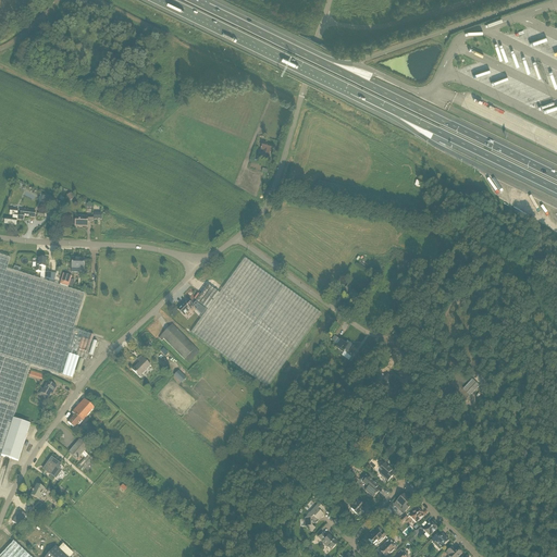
[(261,159),(268,160),(270,152),(271,152),(273,146),(263,143),(261,150),(263,151),(261,159)]
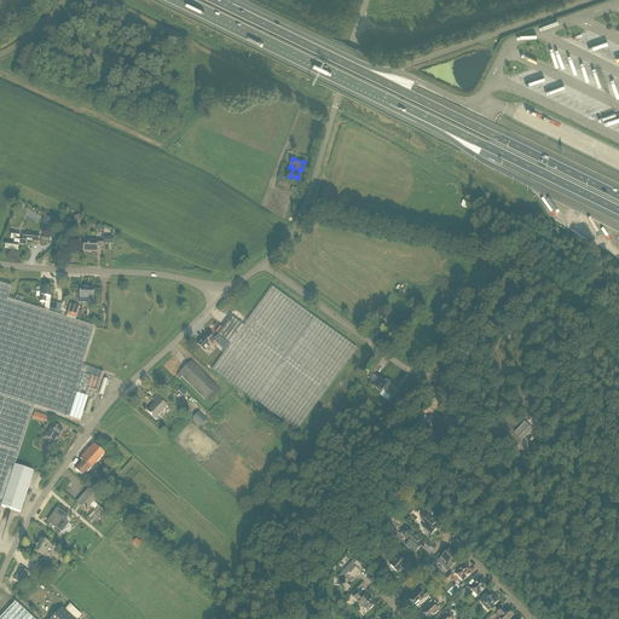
[(476,206),(475,206),(472,204),(464,202),(462,208),(469,210),(474,212),(476,206)]
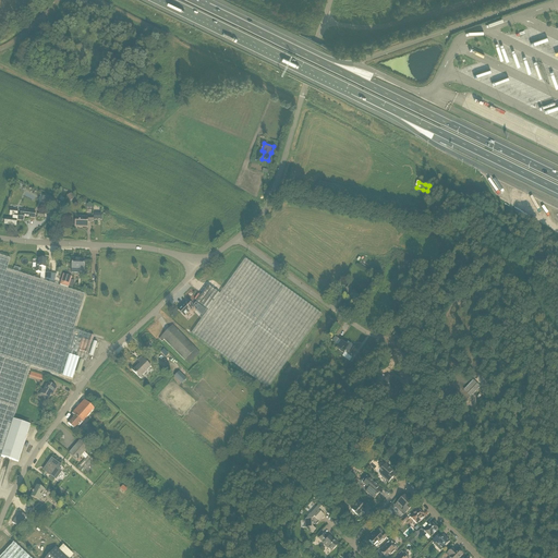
[(47,197),(44,203),(56,208),(58,202),(47,197)]
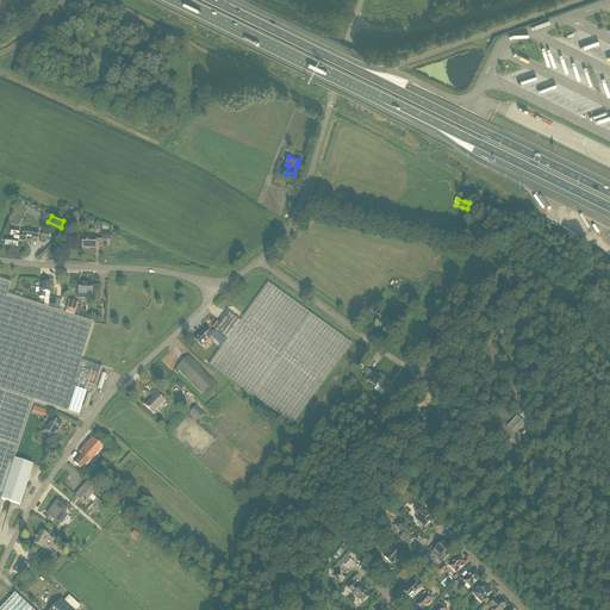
[(6,238),(5,246),(18,247),(18,241),(26,242),(26,237),(38,238),(39,232),(33,231),(33,230),(24,229),(23,235),(19,235),(19,230),(12,229),(11,236),(14,236),(14,240),(6,238)]
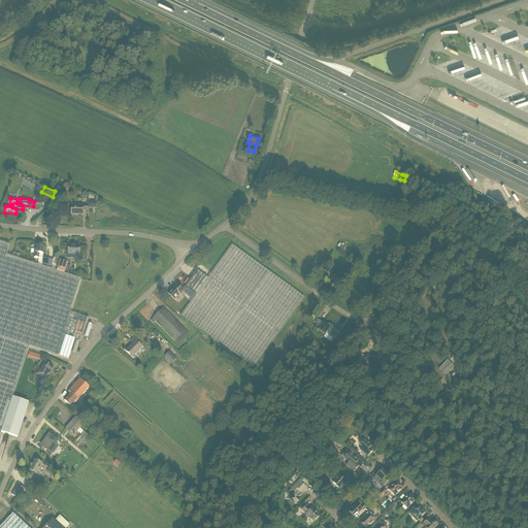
[(83,210),(88,210),(88,204),(83,204),(83,206),(71,205),(71,216),(75,216),(75,215),(83,215),(83,210)]
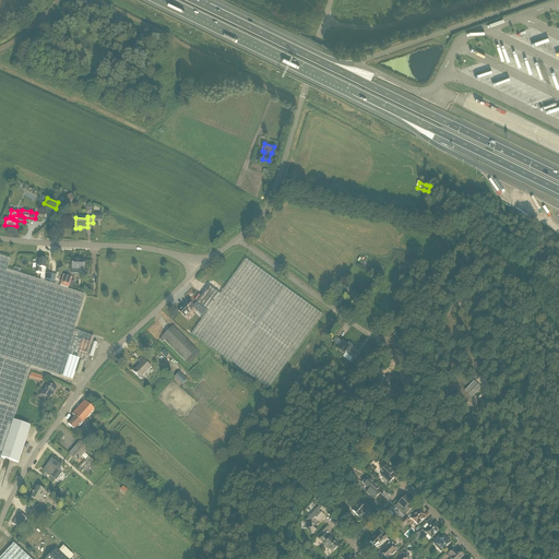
[(31,426),(13,420),(31,368),(72,381),(80,359),(86,361),(94,337),(72,331),(85,295),(7,270),(10,260),(0,256),(0,461),(1,458),(18,463),(31,426)]
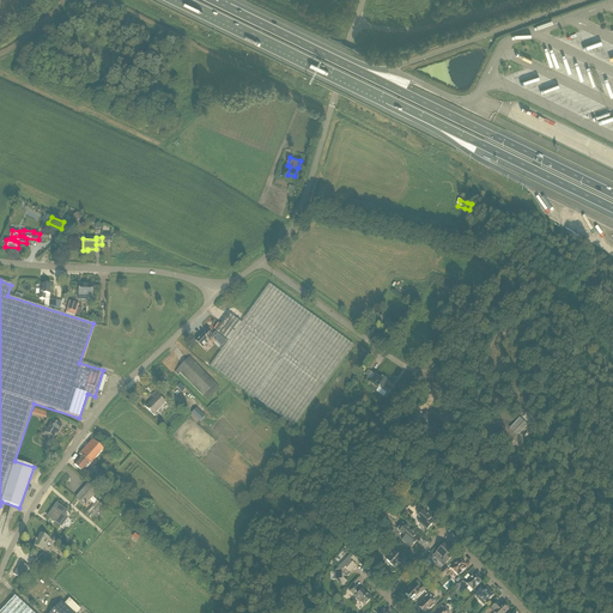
[(50,301),(50,286),(43,285),(43,290),(41,290),(40,299),(46,301),(44,307),(49,308),(49,301),(50,301)]
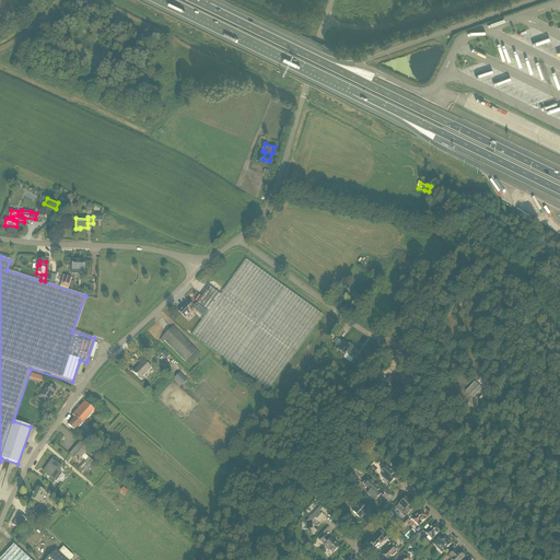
[(72,260),(72,270),(72,273),(79,275),(79,271),(84,271),(84,261),(72,260)]
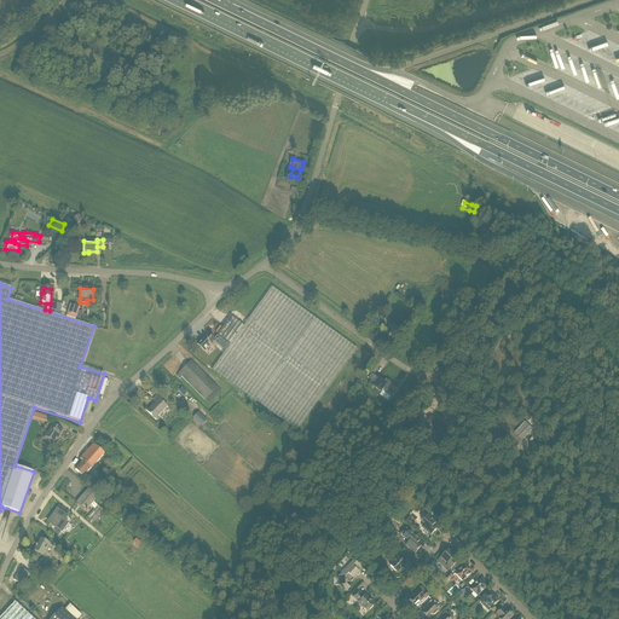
[(356,350),(300,308),(272,288),(243,327),(231,318),(218,335),(226,342),(231,345),(227,351),(212,370),(239,391),(298,432),(356,350)]
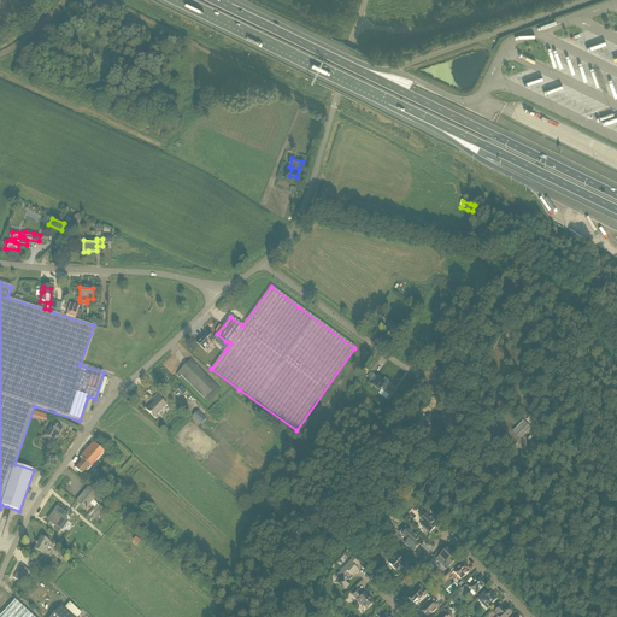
[(413,306),(410,312),(413,315),(419,304),(416,301),(413,306)]
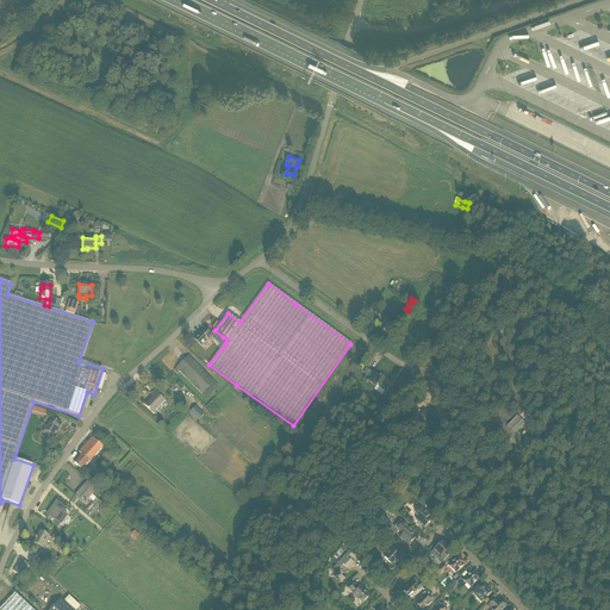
[(69,300),(67,310),(66,311),(75,315),(79,304),(69,300)]
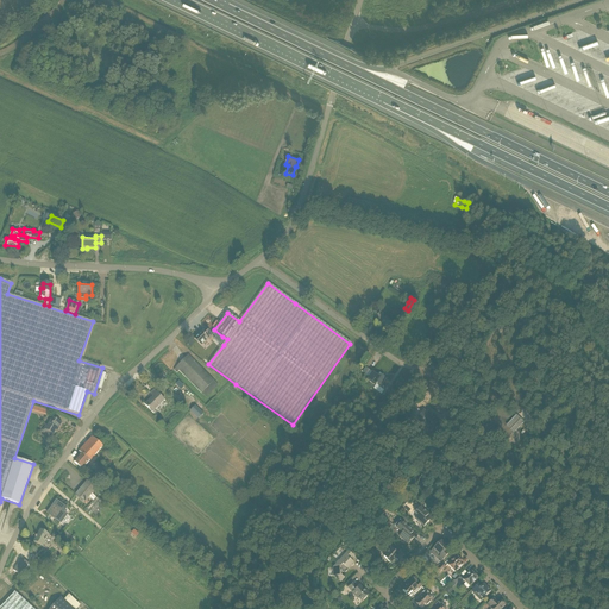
[(381,312),(376,318),(383,324),(381,327),(388,332),(393,325),(382,316),(384,314),(381,312)]
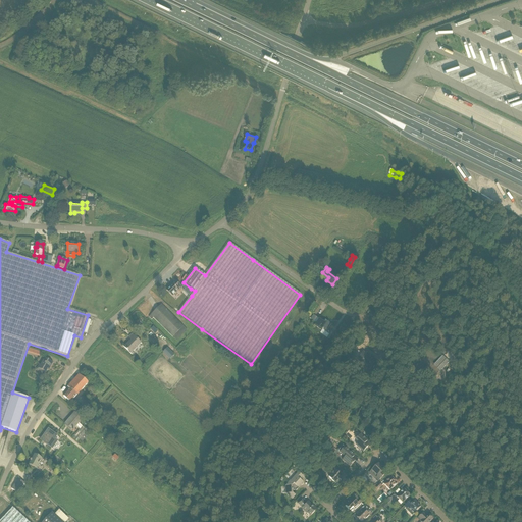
[(183,289),(175,282),(170,288),(170,286),(166,291),(172,297),(178,291),(179,292),(183,289)]
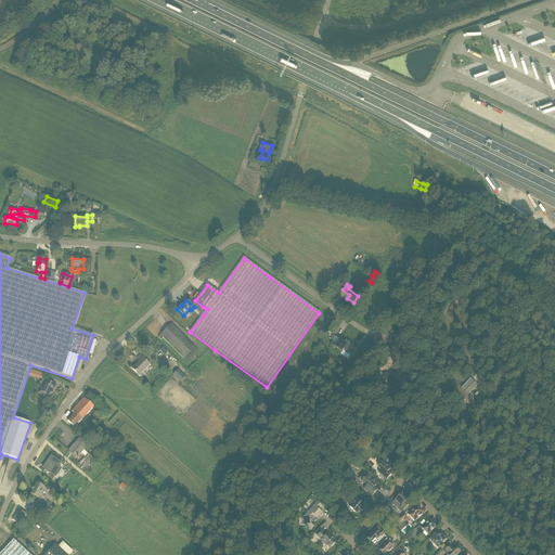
[(205,309),(195,301),(193,304),(196,308),(195,309),(201,315),(205,309)]
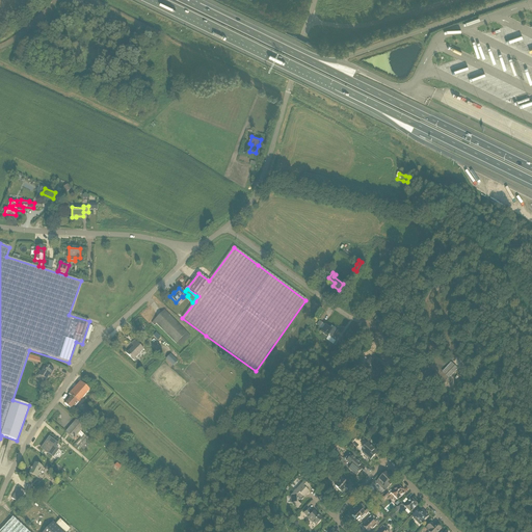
[(152,323),(154,325),(156,324),(176,344),(187,333),(164,311),(152,323)]
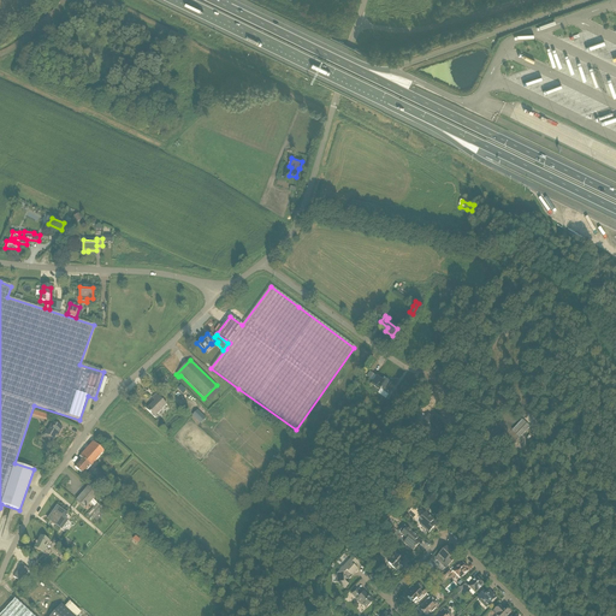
[(384,392),(391,383),(386,380),(385,383),(377,377),(371,385),(380,391),(378,394),(384,398),(386,394),(384,392)]
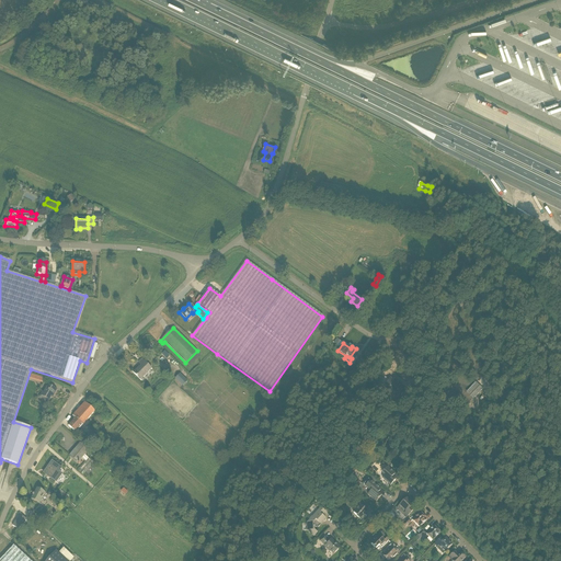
[(141,366),(134,374),(140,380),(151,369),(141,359),(138,363),(141,366)]
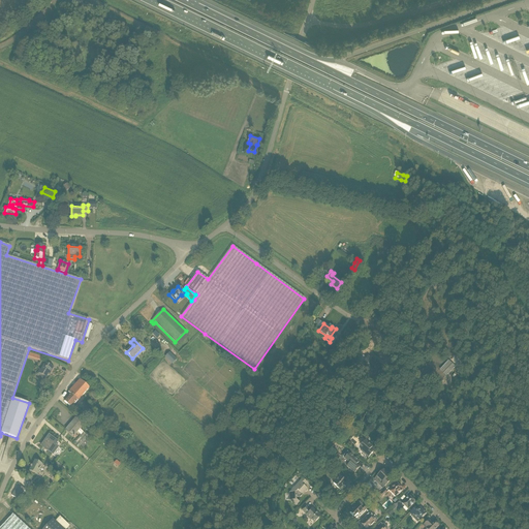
[(168,354),(173,350),(165,343),(162,347),(168,354)]
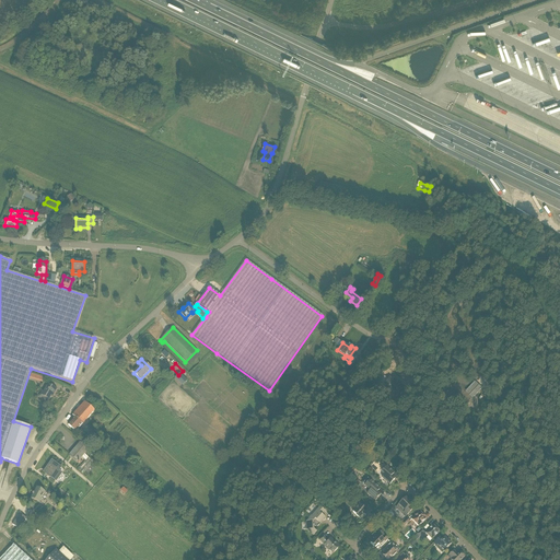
[(394,381),(389,377),(384,385),(385,387),(386,388),(393,393),(398,396),(404,388),(400,386),(401,385),(398,384),(399,384),(396,381),(396,382),(394,381)]
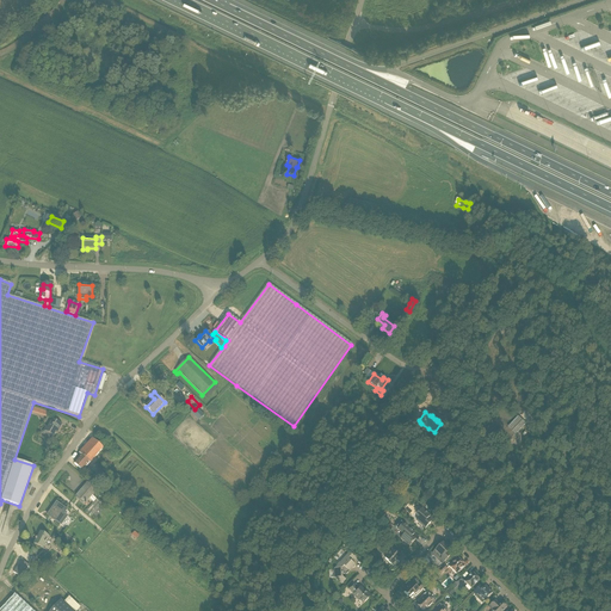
[(57,433),(62,425),(53,420),(48,427),(47,427),(43,433),(49,437),(50,434),(54,437),(56,433),(57,433)]
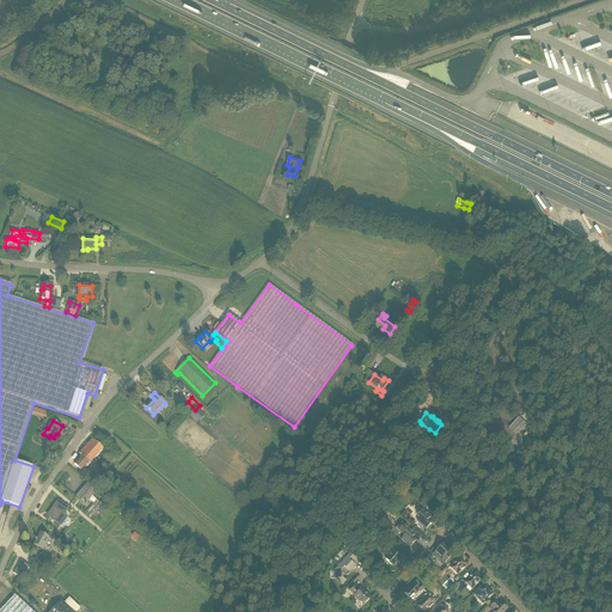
[(401,429),(396,434),(402,440),(407,435),(401,429)]
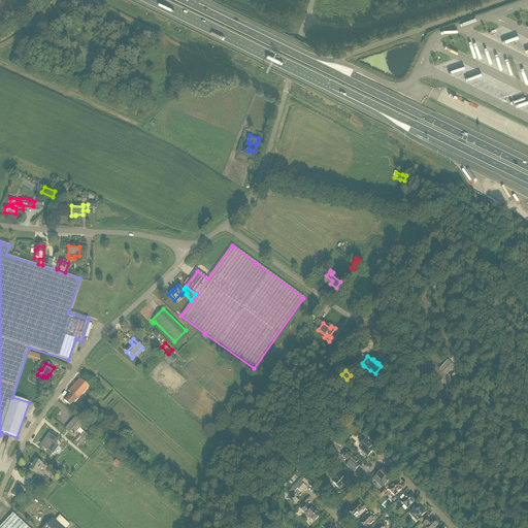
[(71,394),(64,401),(71,407),(89,388),(79,380),(68,392),(71,394)]
